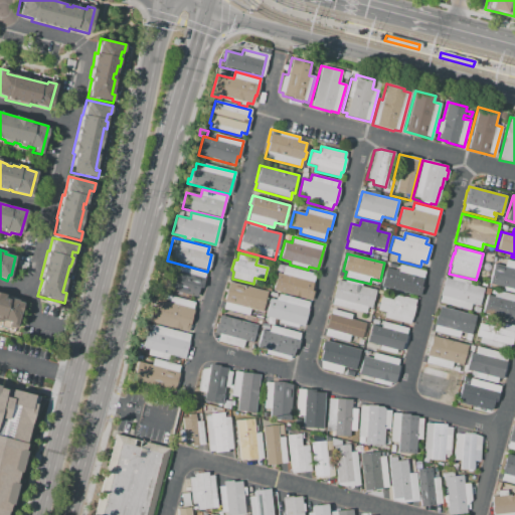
[(494,256),(514,262),(514,294),(502,291),(503,288),(487,284),(494,256)]
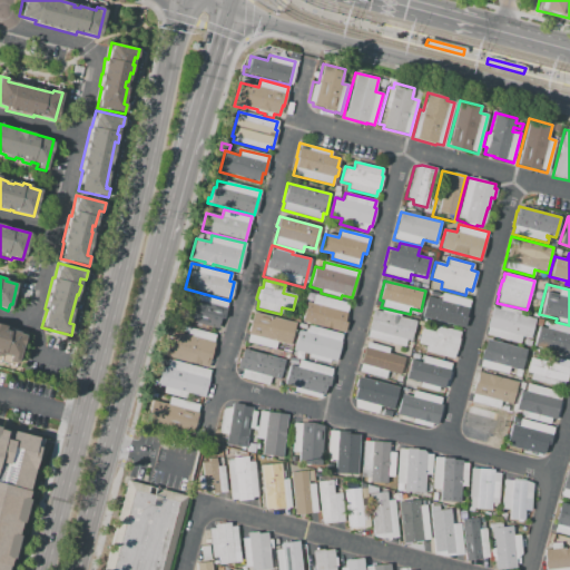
[(471,301),(464,328),(421,317),(429,290),(439,292),(436,300),(440,301),(442,293),(471,301)]
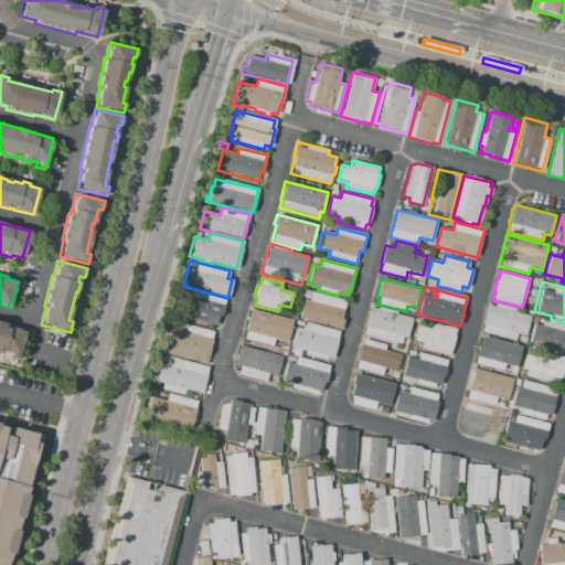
[(226,298),(221,317),(219,316),(216,327),(187,319),(194,290),(226,298)]
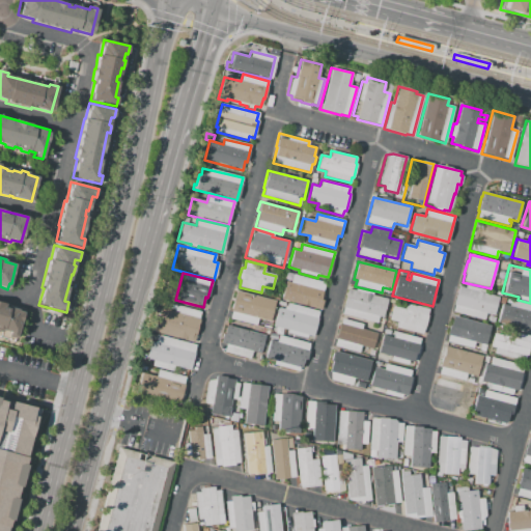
[(291,274),(325,282),(320,300),(324,301),(320,310),(280,300),(285,281),(289,282),(291,274)]
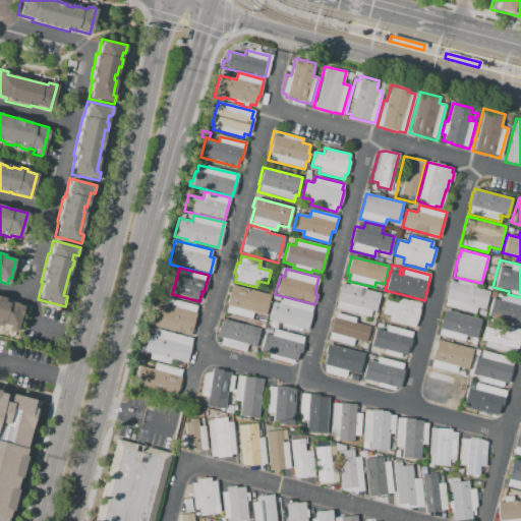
[(474,285),(474,288),(489,292),(484,310),(476,308),(475,314),(443,305),(449,281),(456,283),(457,280),(474,285)]
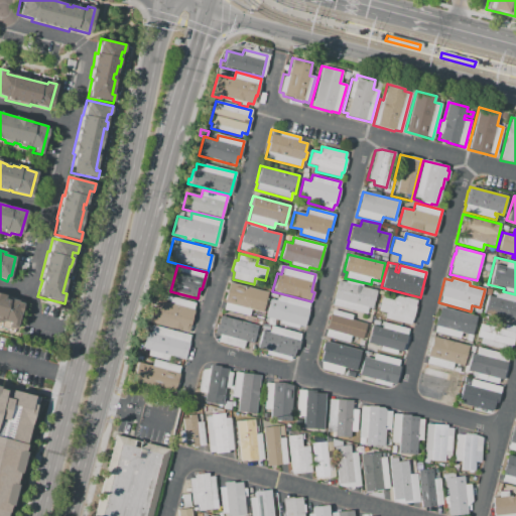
[(337,280),(345,282),(346,280),(363,284),(362,287),(376,290),(371,308),(368,307),(366,314),(331,305),(337,280)]
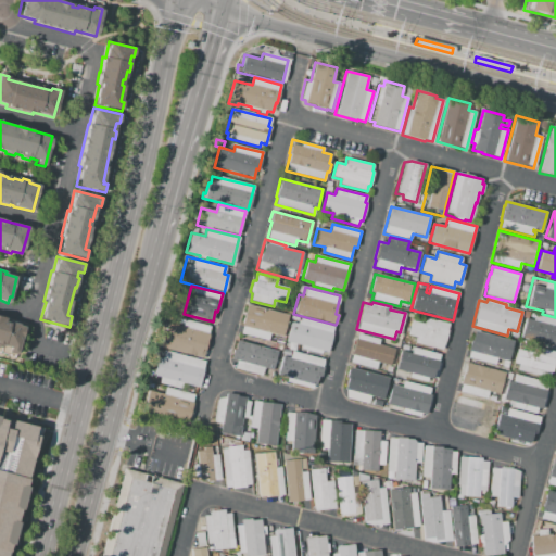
[(288,315),(281,338),(269,335),(267,341),(240,333),(242,327),(241,326),(247,304),(253,306),(253,308),(261,311),(262,308),(288,315)]
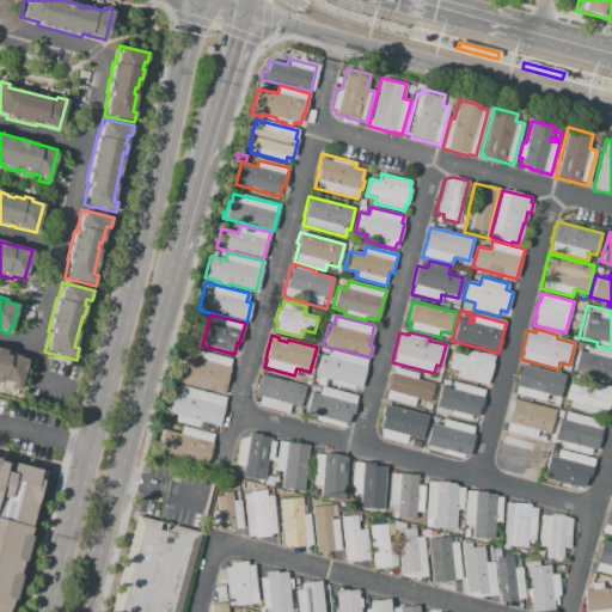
[(611,350),(611,381),(571,371),(577,350),(586,352),(587,344),(611,350)]
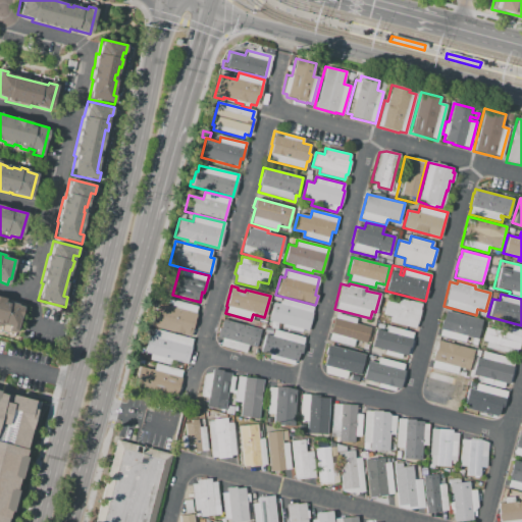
[(23,306),(15,334),(0,330),(1,326),(0,325),(0,296),(4,298),(3,301),(23,306)]
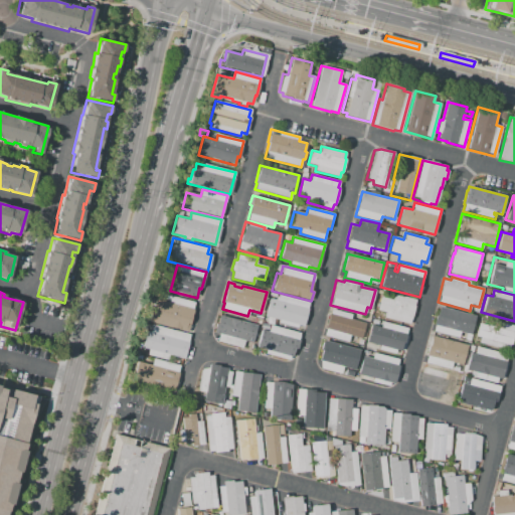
[(308,302),(307,308),(308,309),(303,327),(298,325),(297,329),(278,324),(279,320),(265,316),(269,298),(276,300),(276,298),(278,298),(279,294),(308,302)]
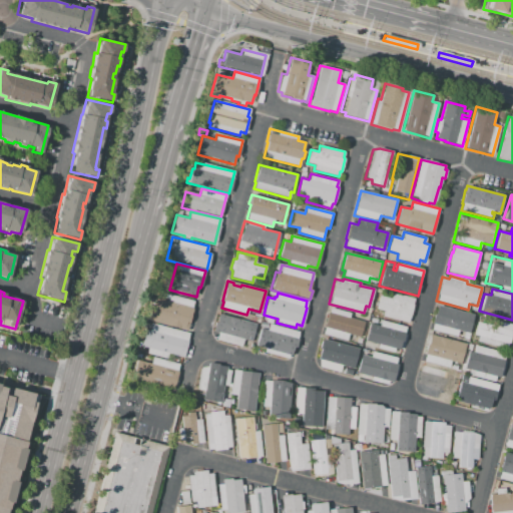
[(380,296),(391,299),(392,293),(415,299),(411,318),(410,318),(408,324),(382,317),(383,312),(376,310),(380,296)]
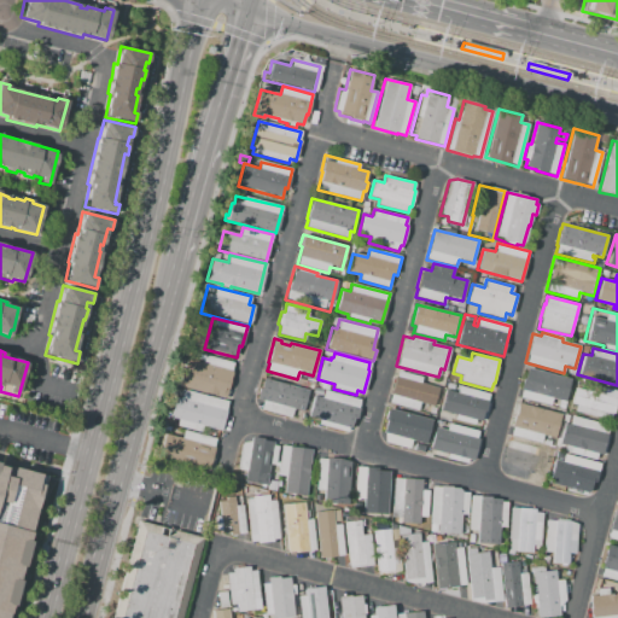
[(233,362),(232,371),(223,401),(179,389),(186,357),(200,361),(203,355),(233,362)]
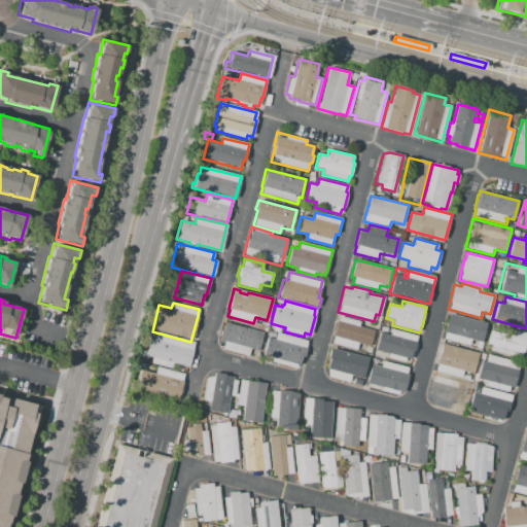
[(448,313),(487,323),(482,343),(470,340),(468,346),(442,339),(448,313)]
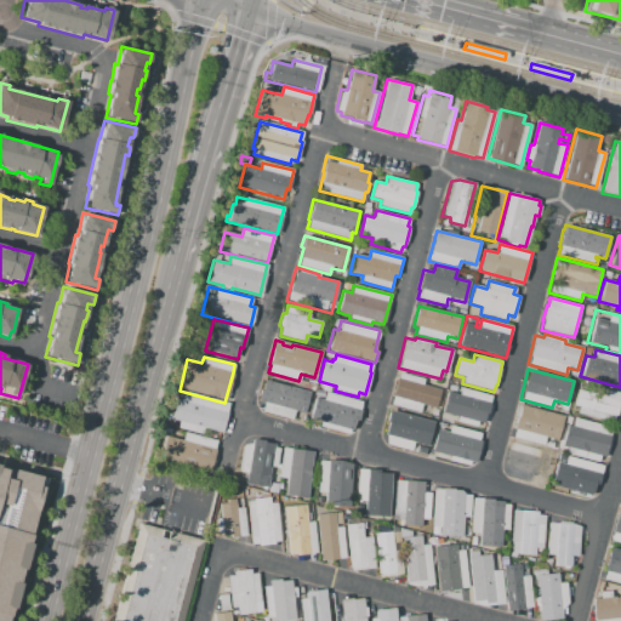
[(442,388),(436,409),(421,405),(420,414),(391,405),(399,372),(425,379),(423,385),(442,388)]
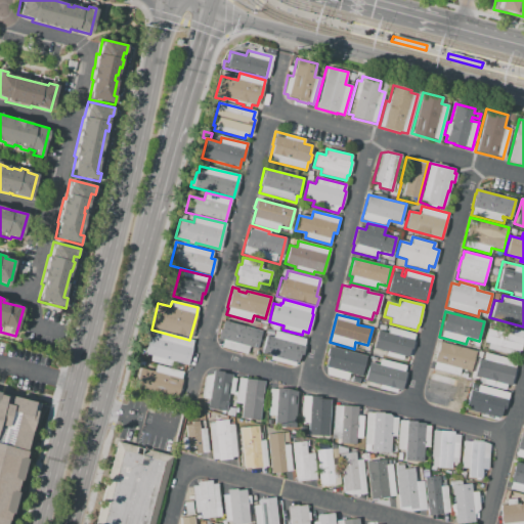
[(260,331),(259,337),(256,349),(248,347),(246,354),(221,348),(223,340),(218,339),(222,320),(260,331)]
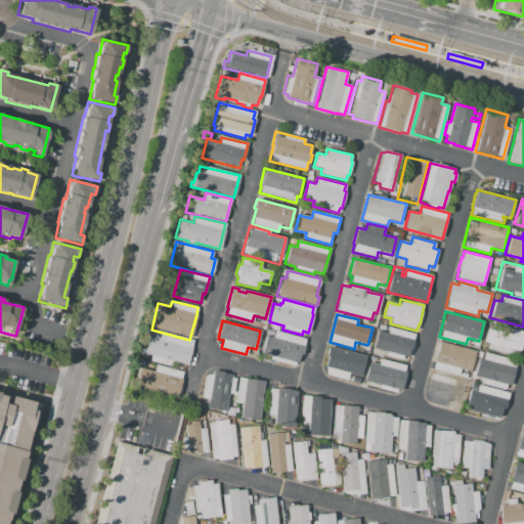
[(496,323),(523,331),(521,338),(523,338),(519,353),(518,352),(516,356),(486,349),(488,343),(484,342),(487,330),(494,331),(496,323)]
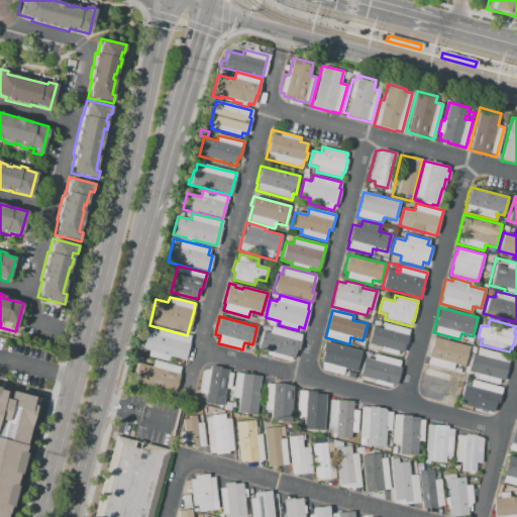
[(410,330),(406,344),(405,343),(402,352),(404,352),(402,359),(377,353),(379,346),(368,343),(373,326),(382,328),(383,323),(410,330)]
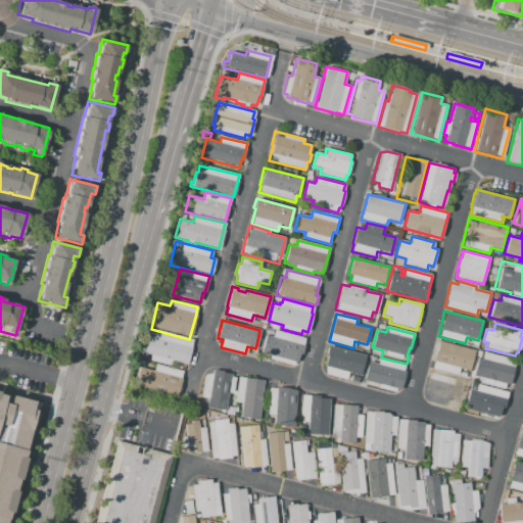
[(154,330),(193,340),(187,365),(171,361),(170,366),(148,361),(149,354),(144,353),(148,336),(152,337),(154,330)]
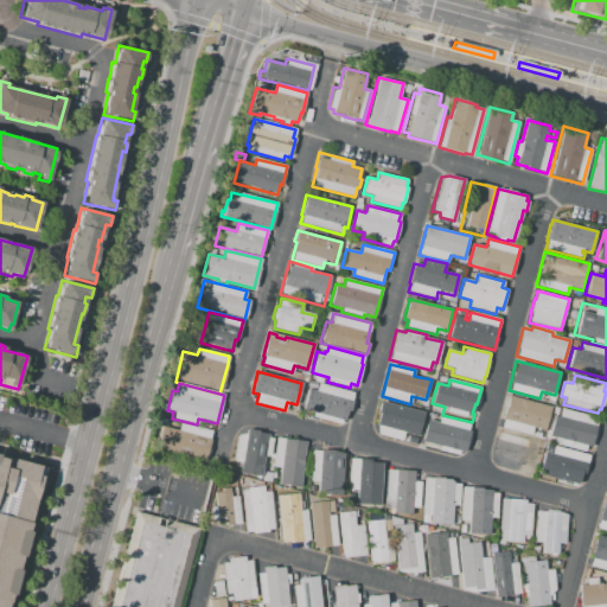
[(355,393),(350,413),(346,411),(344,421),(342,420),(340,425),(311,417),(313,413),(302,410),(308,389),(315,391),(318,383),(355,393)]
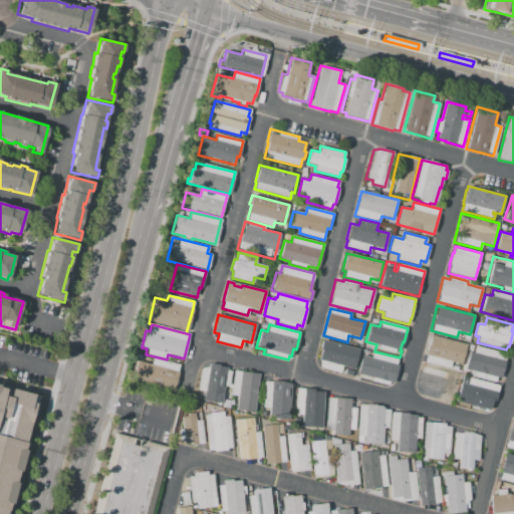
[(466,344),(461,364),(452,361),(450,369),(424,363),(431,335),(466,344)]
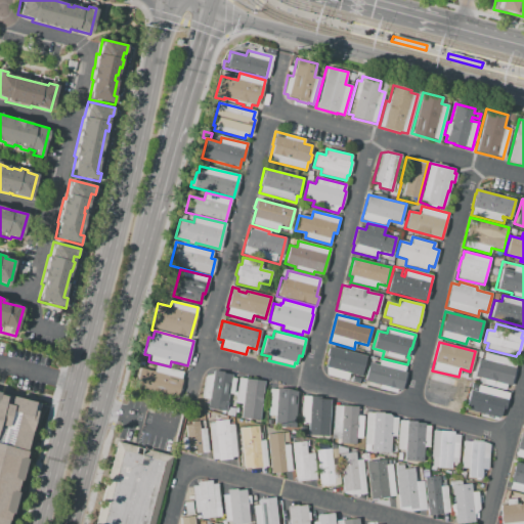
[(356,353),(353,366),(356,367),(355,374),(352,373),(349,383),(325,377),(328,368),(322,367),(326,352),(329,353),(331,347),(356,353)]
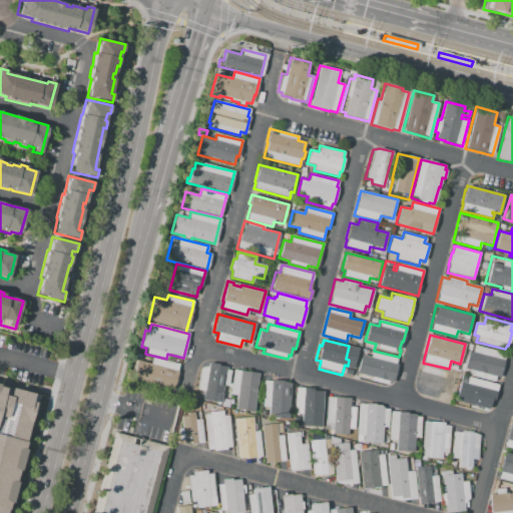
[(352,343),(361,345),(358,354),(353,352),(351,346),(352,343)]
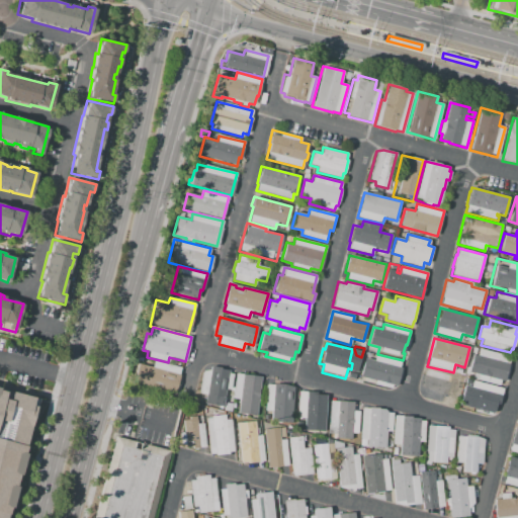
[(511,357),(505,382),(500,381),(499,385),(470,378),(471,374),(468,373),(473,354),(477,355),(479,349),(511,357)]
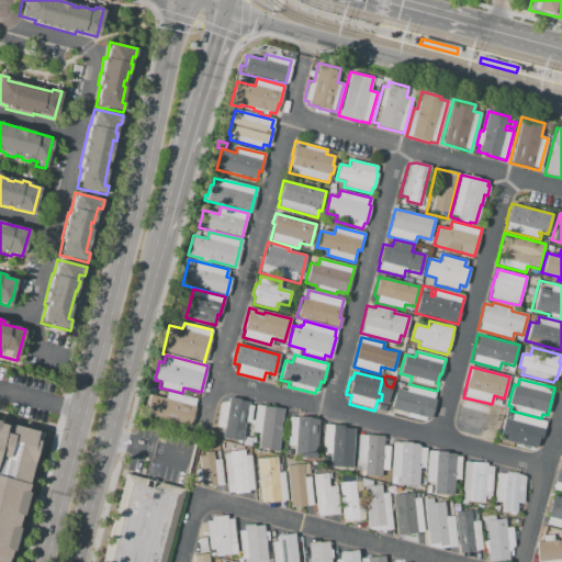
[(436,393),(435,398),(436,400),(430,418),(426,417),(424,423),(403,417),(404,412),(391,408),(395,389),(405,391),(406,385),(436,393)]
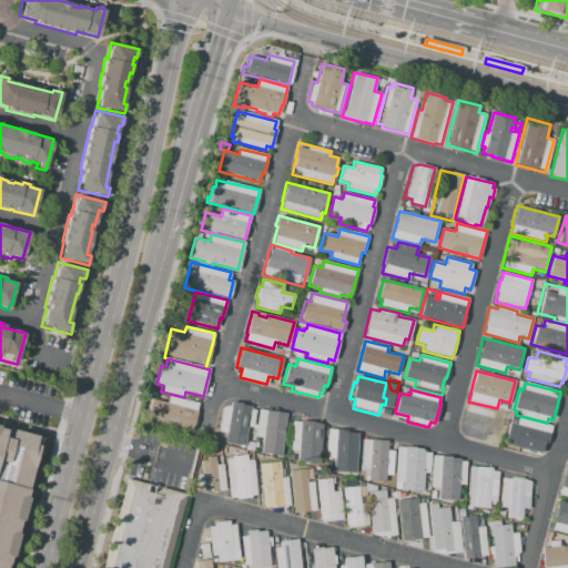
[(198,403),(190,434),(145,423),(151,399),(166,403),(168,395),(198,403)]
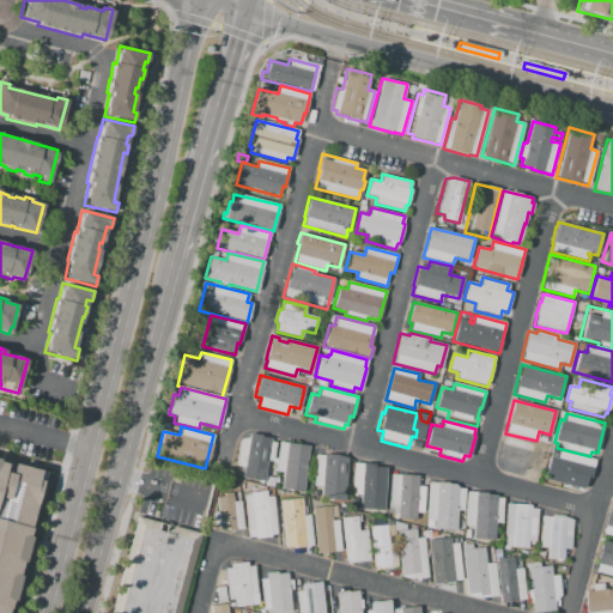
[(271,438),(271,442),(275,443),(272,461),(267,461),(263,481),(243,478),(244,466),(236,463),(240,439),(249,438),(250,434),(261,435),(261,437),(271,438)]
